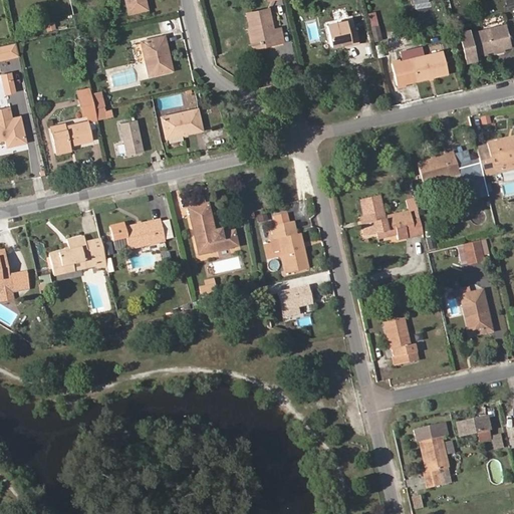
[(125,0),(129,13),(148,9),(145,0),(125,0)]
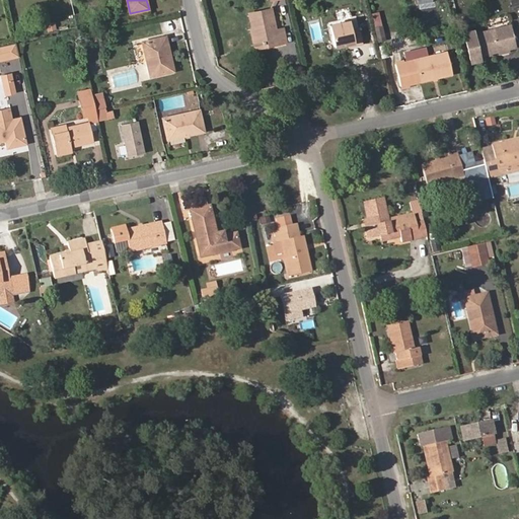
[(434,3),(419,6),(420,14),(436,11),(434,3)]
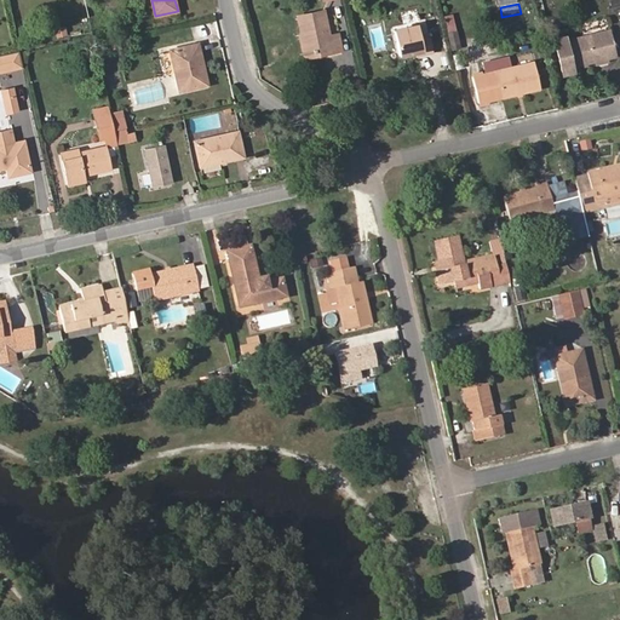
[(342,51),(339,33),(329,35),(325,10),(297,16),(302,34),(305,52),(328,47),(329,53),(342,51)]
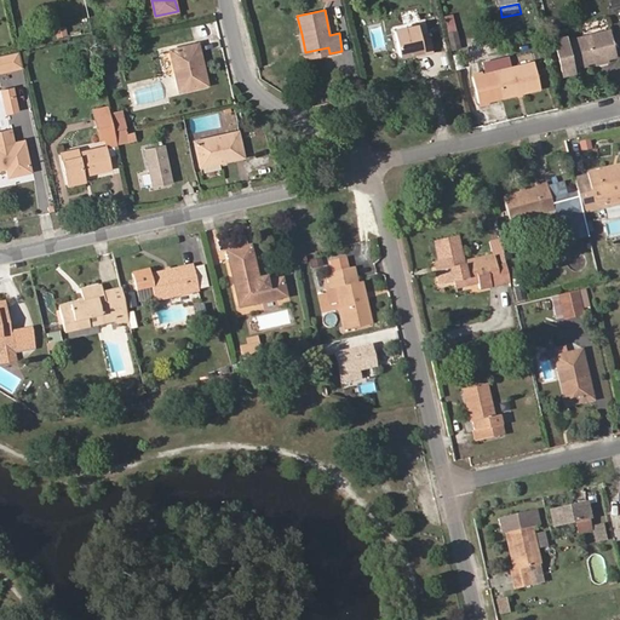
[(434,52),(429,34),(420,36),(418,24),(394,30),(400,56),(415,52),(424,51),(424,53),(434,52)]
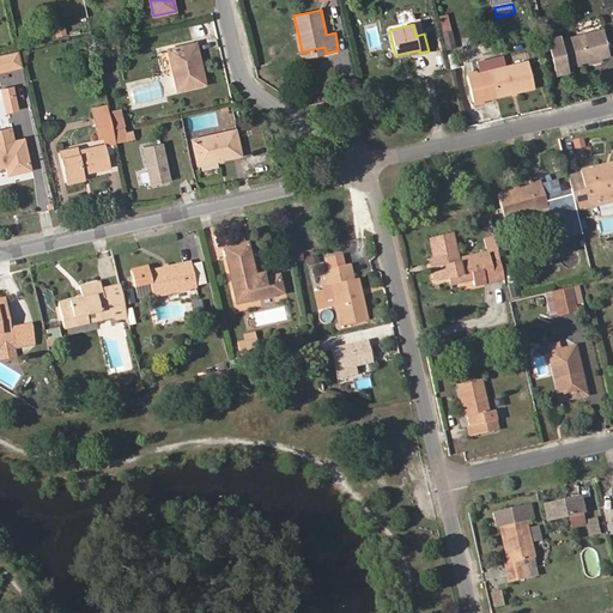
[(454,48),(450,30),(442,32),(447,50),(454,48)]
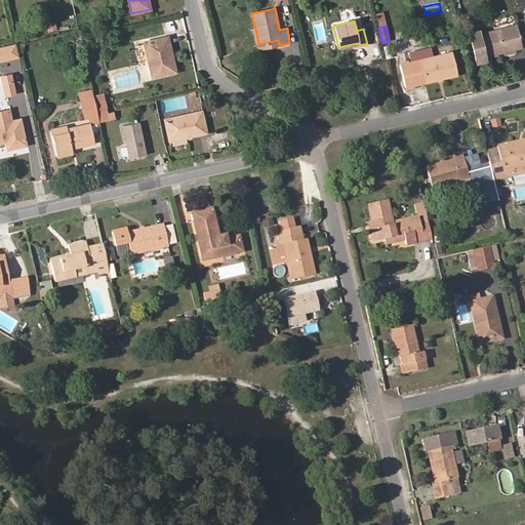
[(521,47),(516,26),(480,34),(479,31),(469,33),(476,64),(486,61),(485,56),(505,51),(515,49),(521,47)]
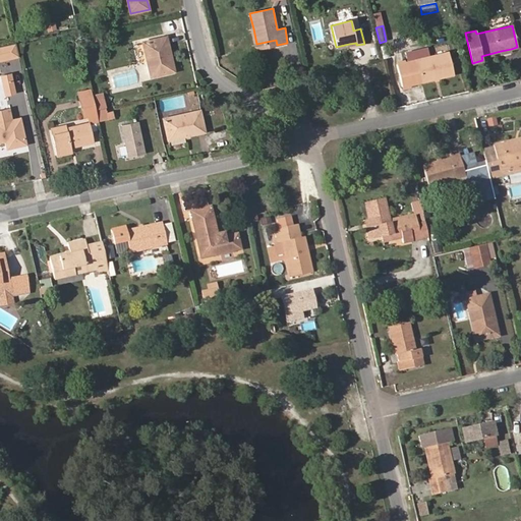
[(255,49),(277,45),(276,40),(256,44),(253,29),(250,30),(255,49)]
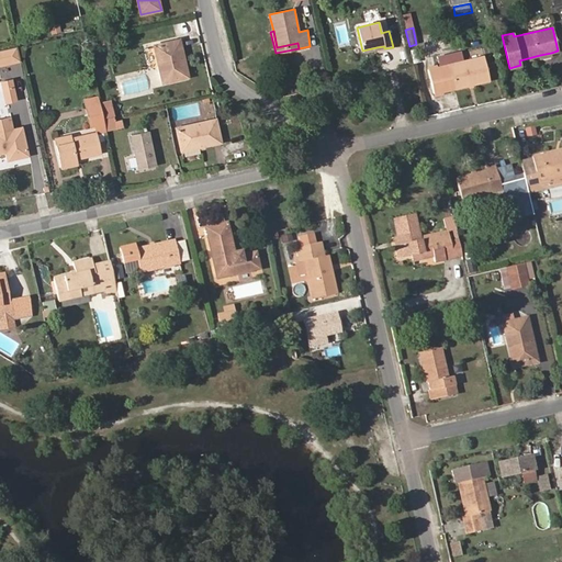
[(188,77),(179,40),(155,45),(163,82),(188,77)]
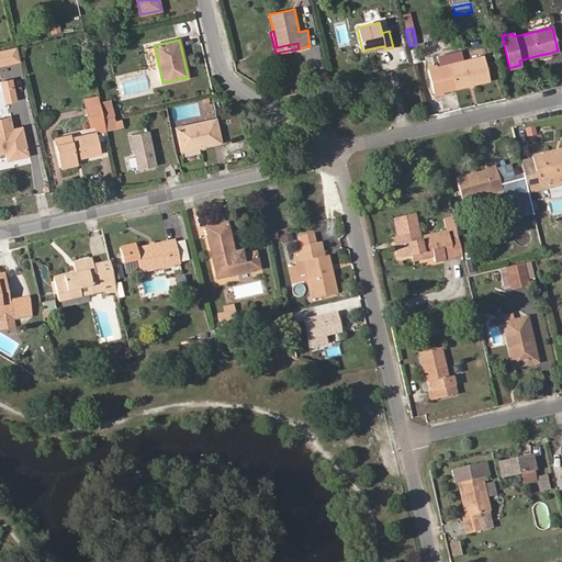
[(491,80),(484,56),(428,69),(434,93),(491,80)]
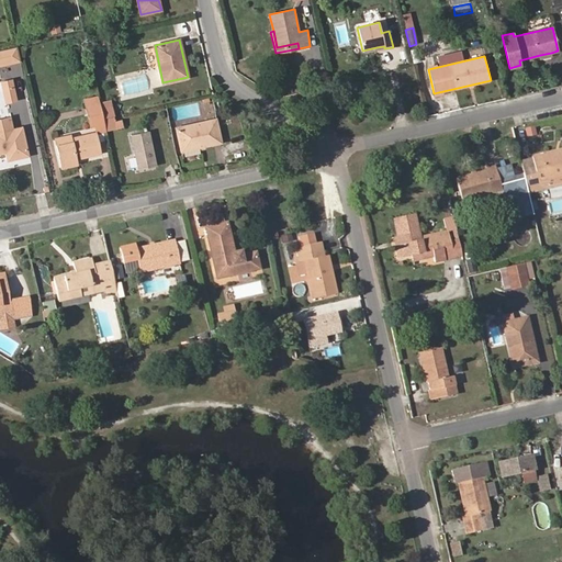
[(101,103),(99,97),(85,100),(86,107),(101,103)]
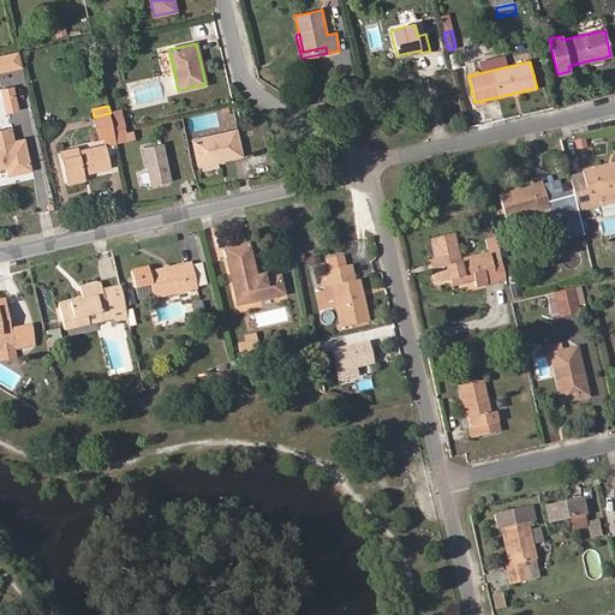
[(123,118),(120,111),(111,113),(112,120),(123,118)]
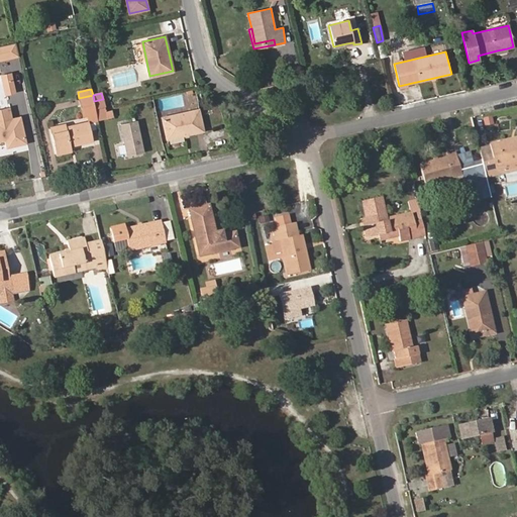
[(96,109),(94,101),(93,95),(79,98),(84,117),(88,116),(97,114),(96,109)]
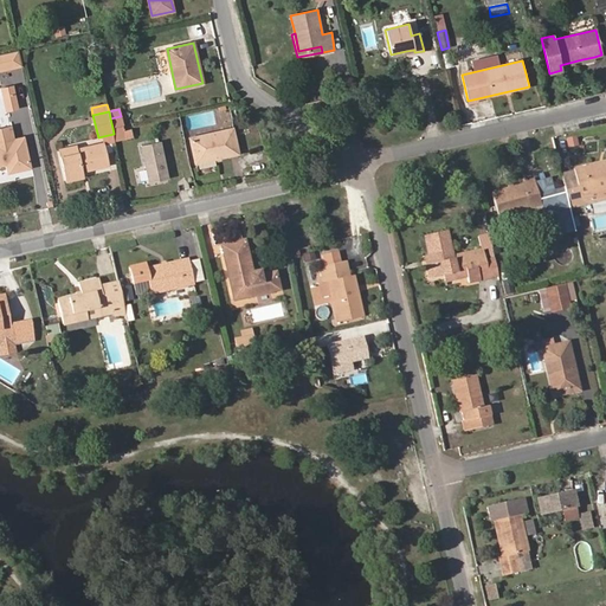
[(123,126),(121,116),(110,118),(113,128),(123,126)]
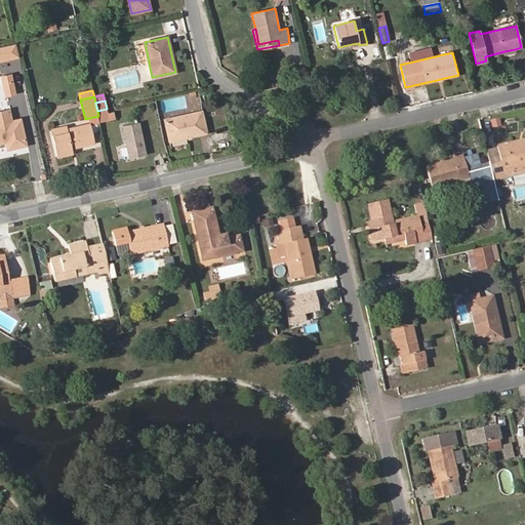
[(116,118),(114,111),(108,113),(107,109),(97,111),(98,116),(99,122),(116,118)]
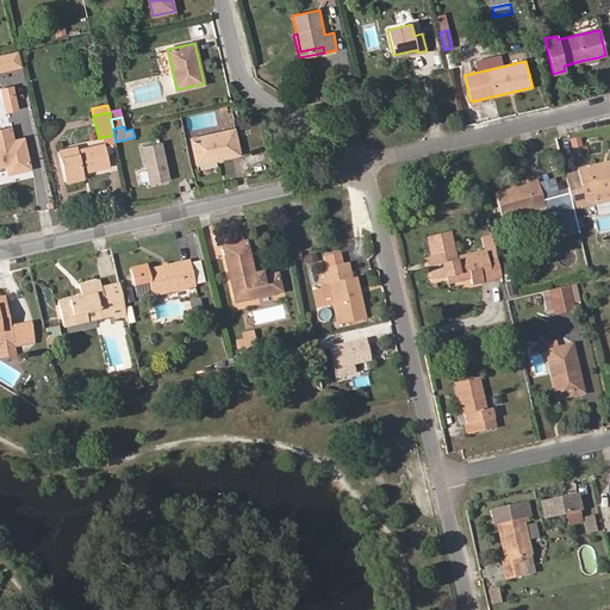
[(241,155),(235,129),(191,138),(197,165),(241,155)]
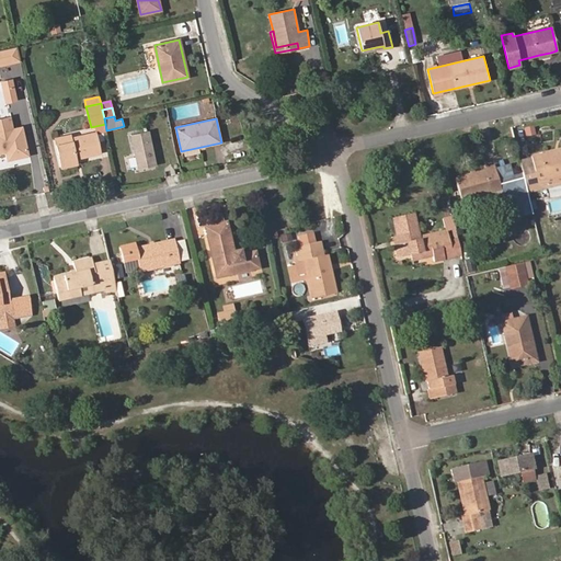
[(106,130),(105,124),(95,126),(96,133),(106,130)]
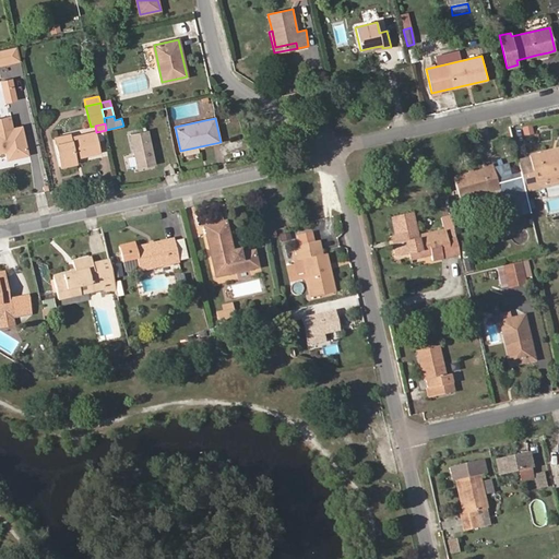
[(522,127),(524,137),(534,135),(532,126),(522,127)]
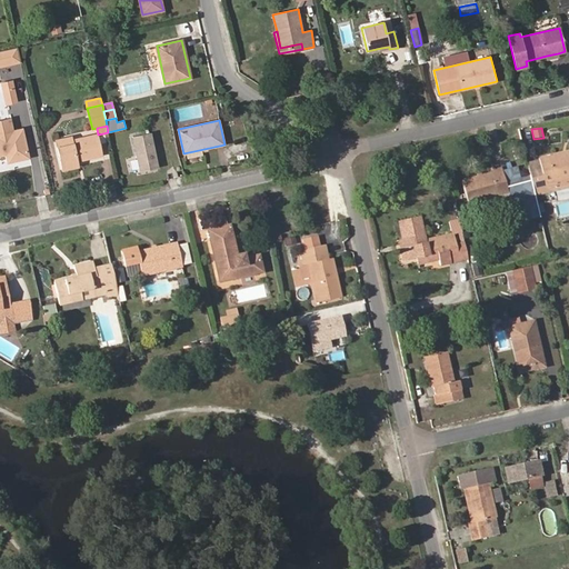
[(28,157),(22,129),(0,133),(0,155),(7,153),(9,161),(28,157)]
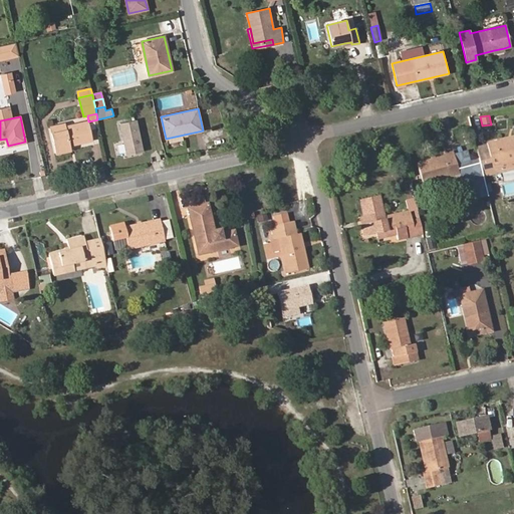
[(144,152),(137,119),(118,123),(125,156),(144,152)]
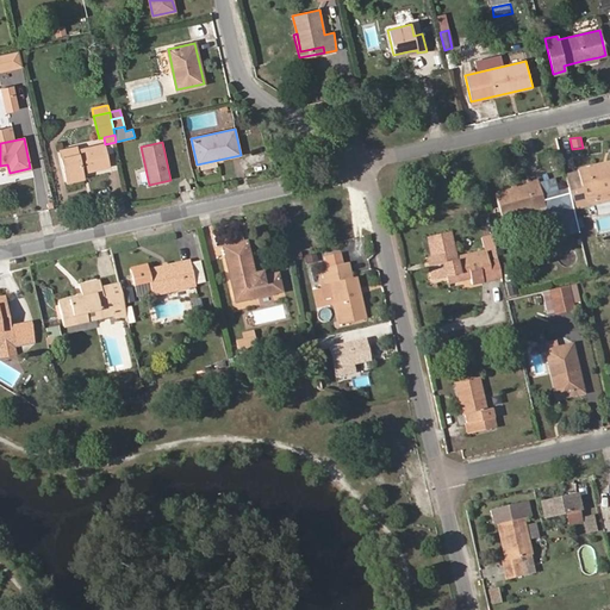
[(110,166),(104,144),(76,150),(78,155),(61,157),(67,182),(83,178),(82,173),(82,170),(87,169),(87,172),(110,166)]
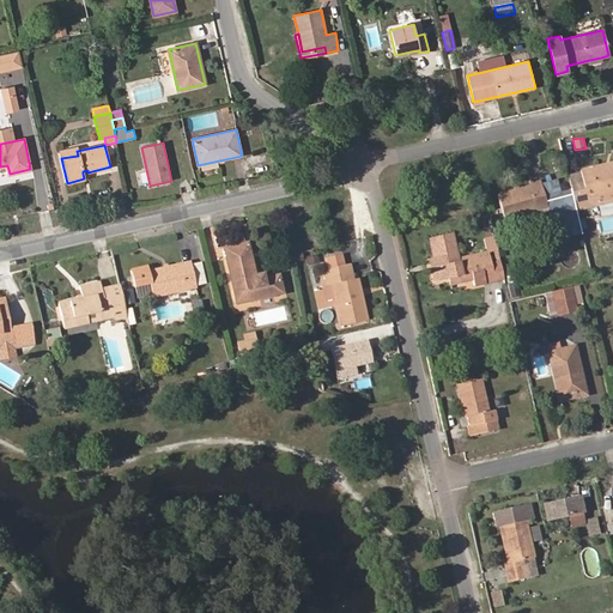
[(77,151),(76,147),(60,151),(61,158),(78,156),(77,151)]
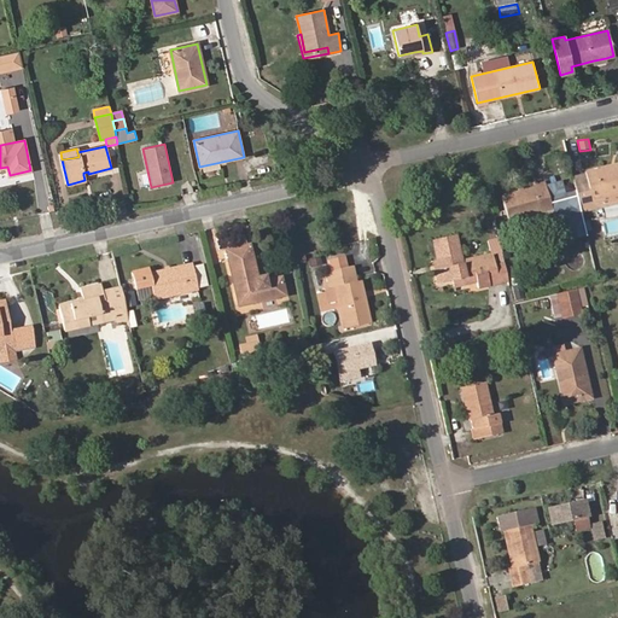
[(617,203),(617,165),(586,173),(586,174),(572,178),(576,191),(577,194),(579,208),(581,211),(617,203)]
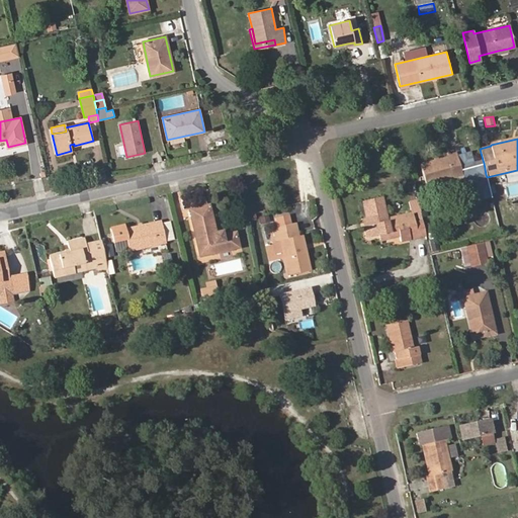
[(348,158),(345,146),(339,148),(342,160),(348,158)]
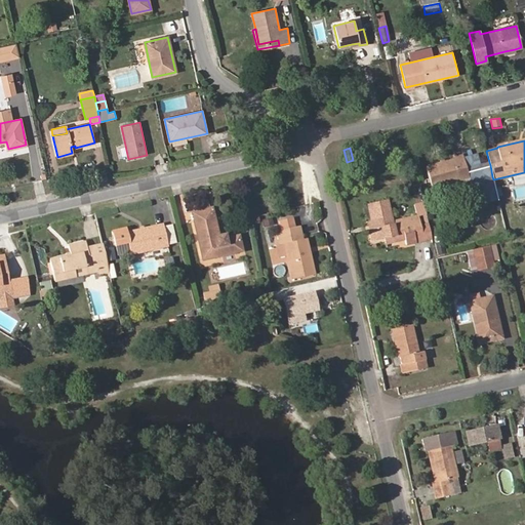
[(479,165),(476,154),(463,158),(468,171),(490,165),(489,162),(479,165)]
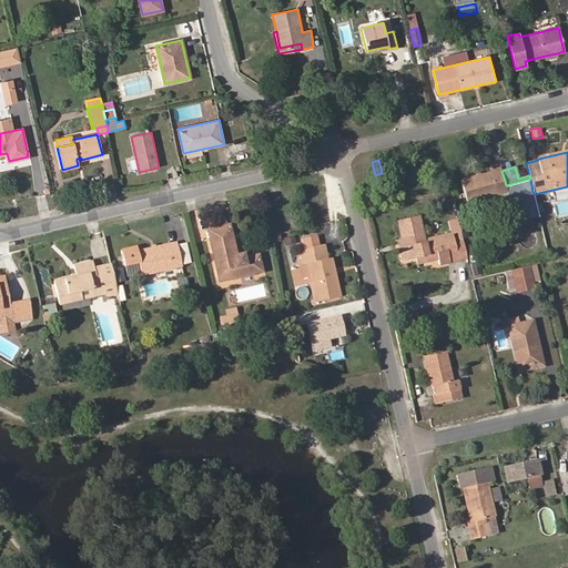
[(467,204),(508,194),(509,198),(517,195),(533,191),(530,179),(506,185),(501,171),(501,169),(460,181),(467,204)]
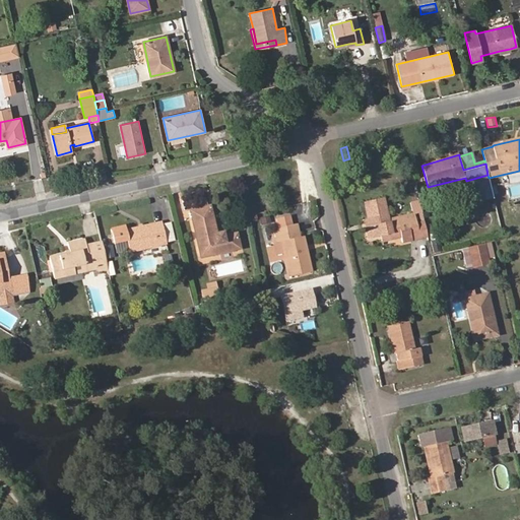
[(489,178),(488,175),(473,179),(478,194),(491,190),(489,178)]
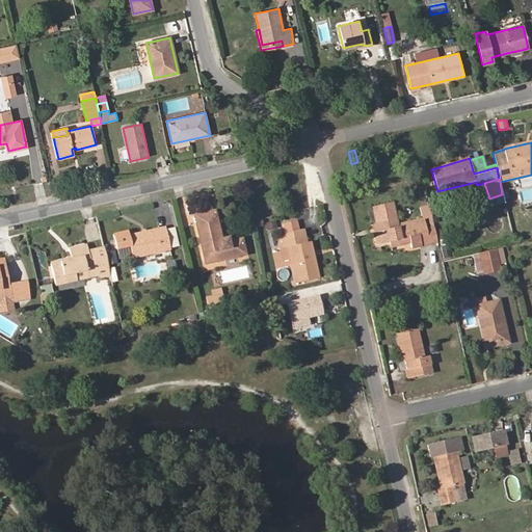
[(439,242),(434,225),(426,229),(424,218),(398,224),(393,202),(372,207),(376,223),(378,232),(374,233),(376,244),(390,242),(401,239),(402,244),(410,243),(411,248),(439,242)]
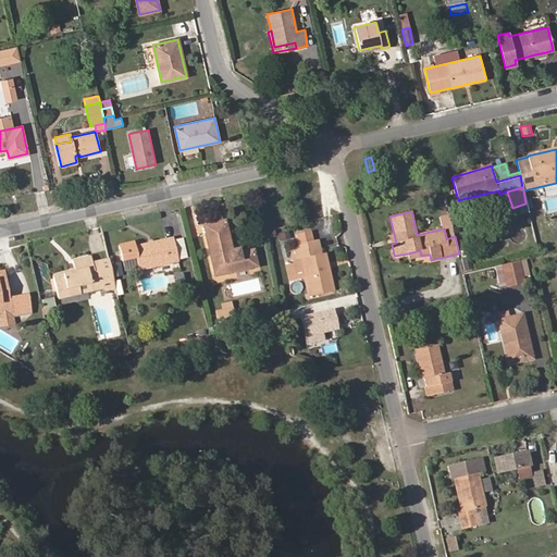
[(450,223),(448,215),(441,218),(442,225),(450,223)]
